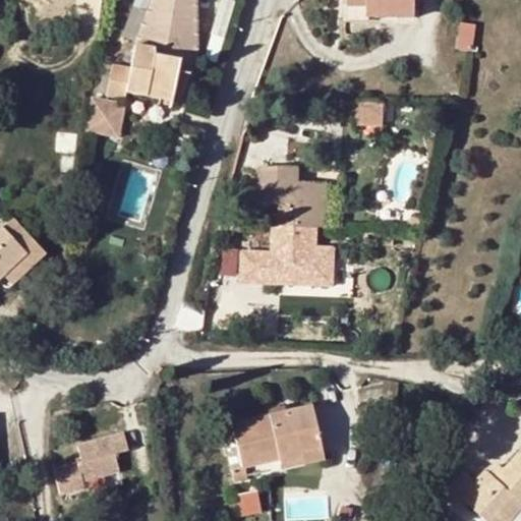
[(152,0),(134,46),(133,53),(180,61),(192,64),(198,65),(196,0),(152,0)]
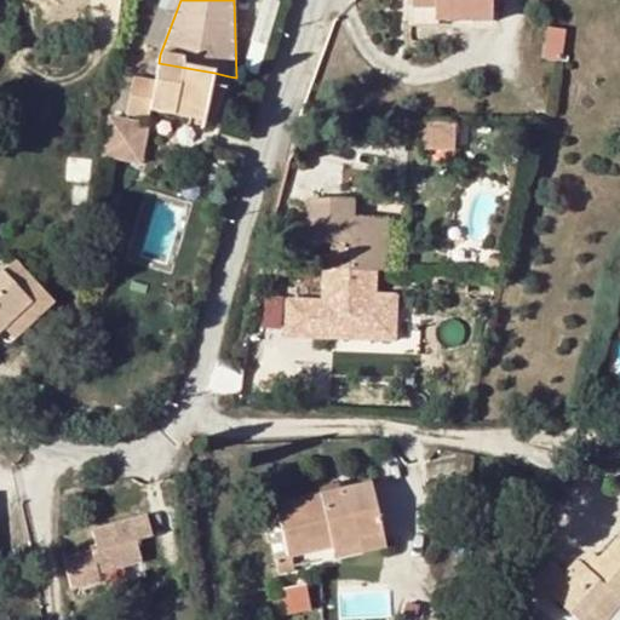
[(414,0),(414,21),(495,23),(494,0),(414,0)]
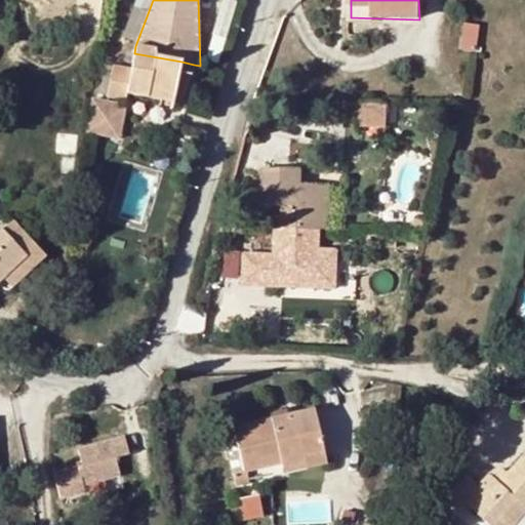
[(466,25),(480,27),(482,5),(469,4),(466,25)]
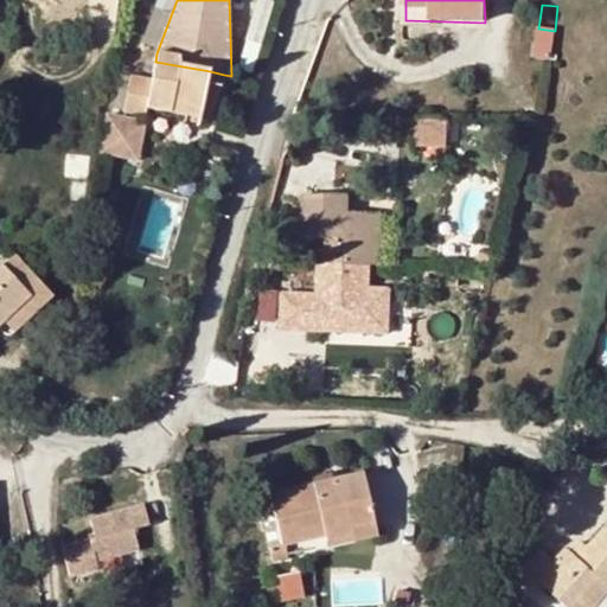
[(145,115),(147,109),(148,100),(202,109),(204,101),(215,102),(221,89),(208,87),(210,71),(155,62),(152,81),(132,76),(126,110),(145,115)]
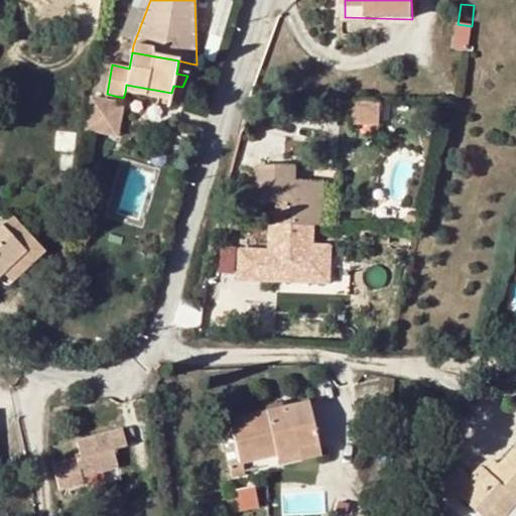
[(176,74),(187,76),(190,63),(178,60),(176,74)]
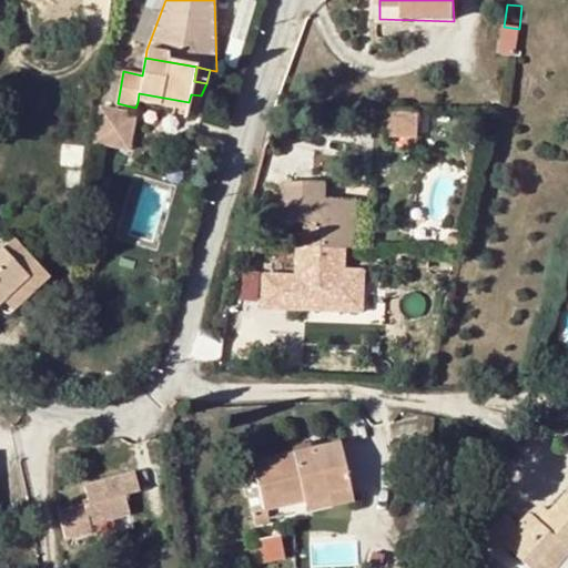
[(139,93),(138,102),(188,111),(189,102),(139,93)]
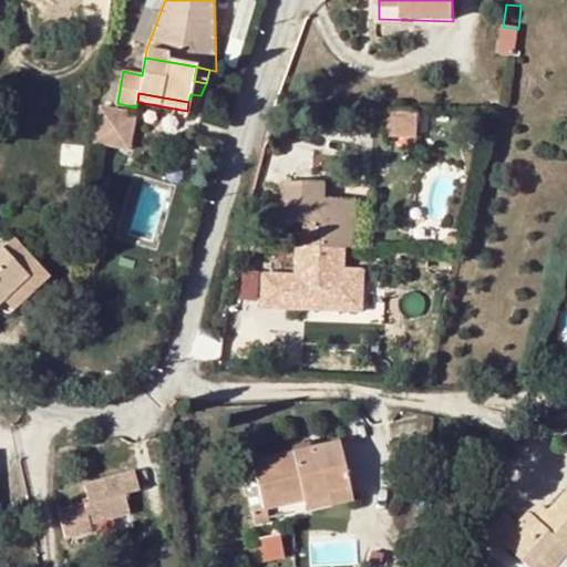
[(194,114),(200,95),(191,94),(188,102),(187,111),(187,113),(194,114)]
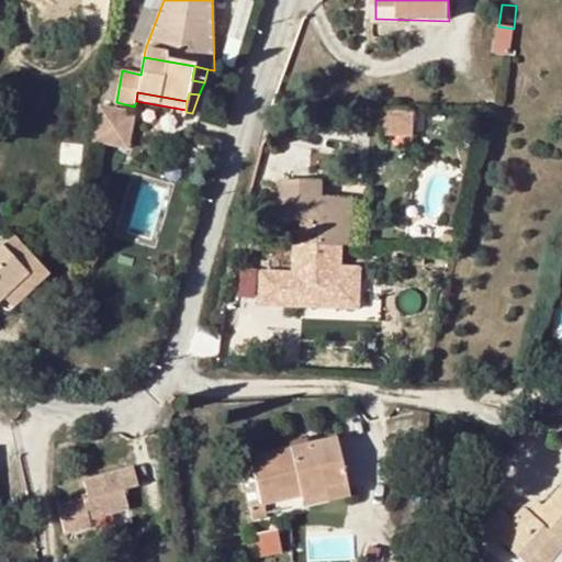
[(102,105),(99,128),(98,141),(119,145),(121,132),(131,134),(135,112),(102,105)]
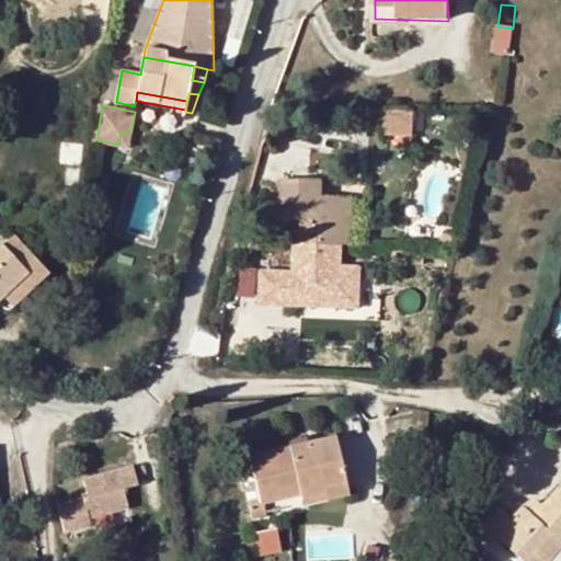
[(412,113),(379,111),(378,136),(411,137),(412,113)]
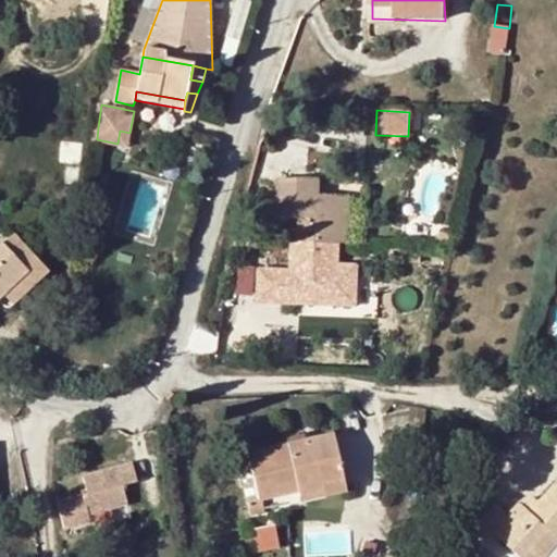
[(127,146),(130,133),(120,131),(118,144),(127,146)]
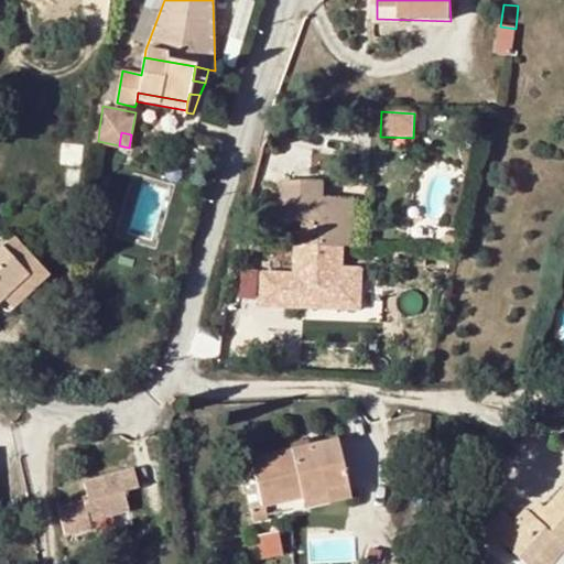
[(324,184),(282,183),(282,221),(320,224),(318,241),(308,240),(308,246),(296,246),(294,310),(342,311),(343,270),(344,248),(353,248),(354,201),(324,199),(324,184)]
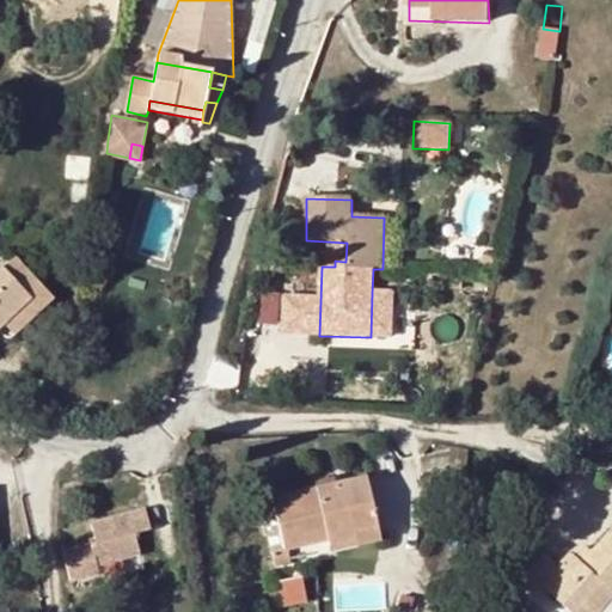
[(16,257),(4,269),(32,300),(4,325),(14,337),(55,300),(16,257)]
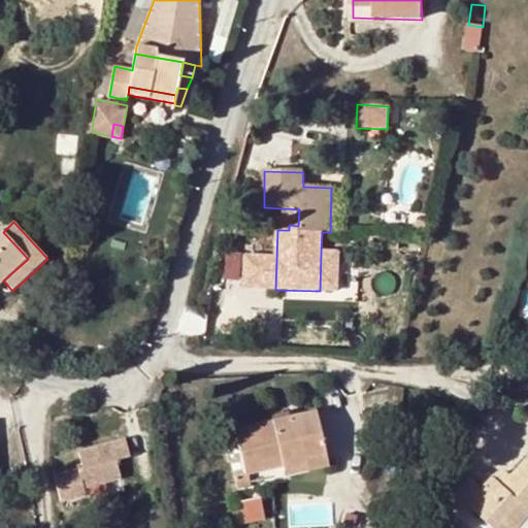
[(70,225),(57,224),(56,238),(69,240),(70,225)]
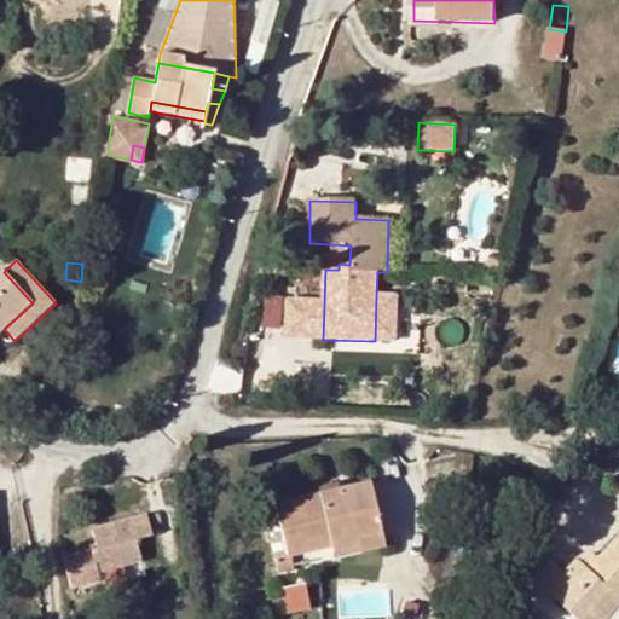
[(0,333),(4,329),(33,304),(4,272),(0,275),(0,333)]
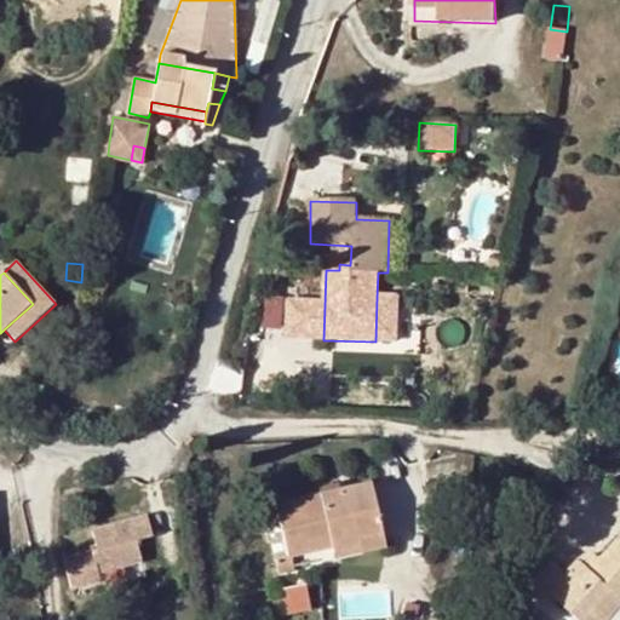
[(377,297),(375,342),(386,342),(388,297),(377,297)]
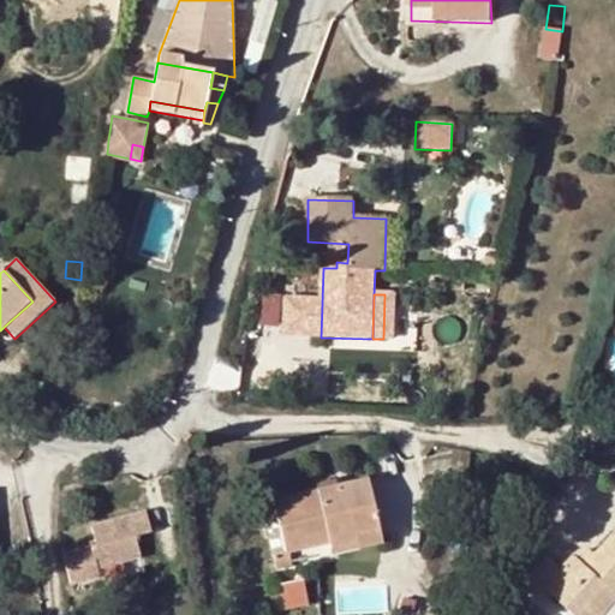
[(306,300),(285,299),(285,335),(304,335),(306,300)]
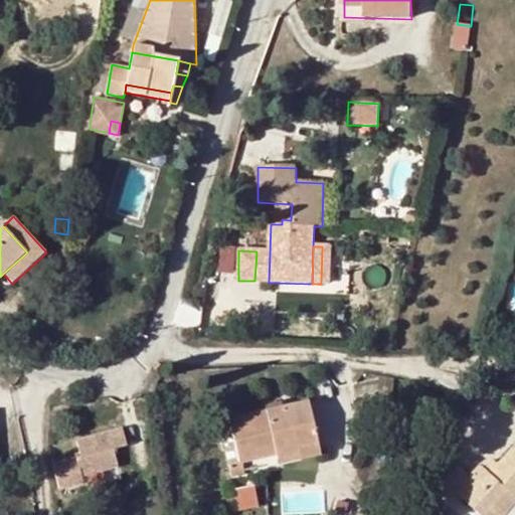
[(308,404),(230,421),(240,464),(277,456),(278,461),(299,456),(298,451),(318,447),(308,404)]
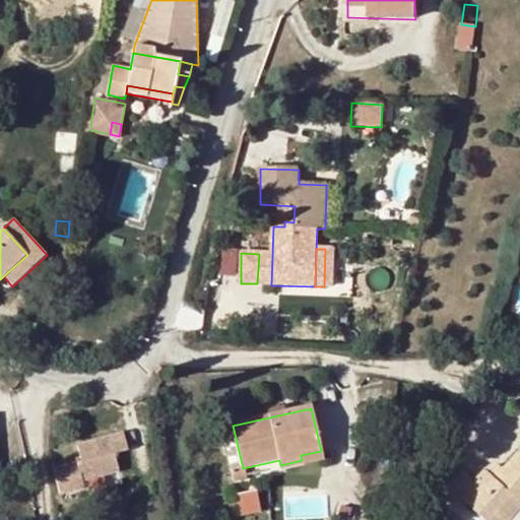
[(82,463),(54,471),(59,497),(85,490),(83,483),(121,473),(116,457),(130,453),(125,436),(78,447),(82,463)]
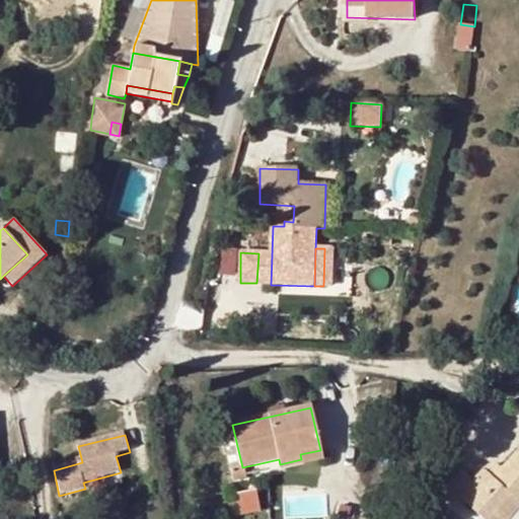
[(301,459),(280,464),(281,470),(323,461),(320,450),(300,454),(301,459)]
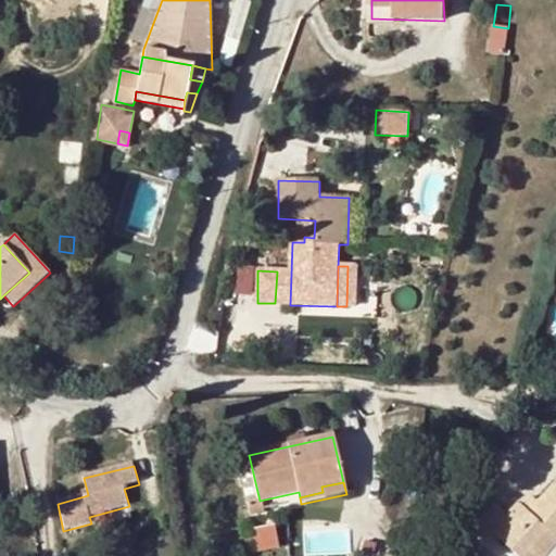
[(493,533),(518,555),(529,555),(550,532),(555,538),(555,483),(540,502),(530,513),(525,507),(520,504),(508,517),(496,507),(475,531),(487,542),(493,533)]
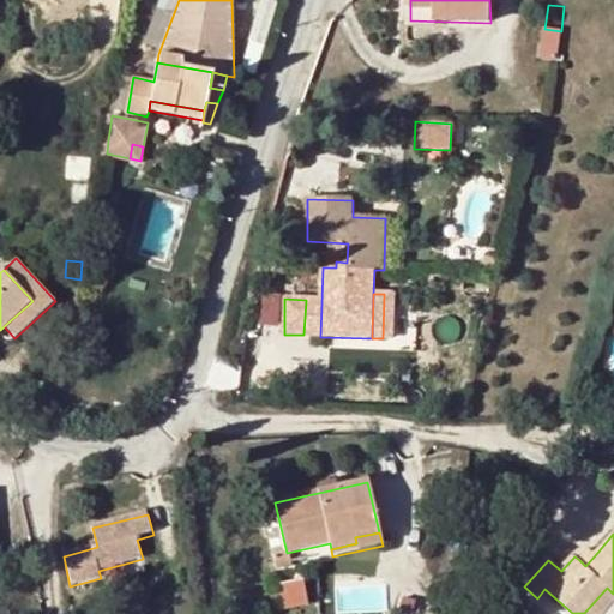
[(590,549),(579,560),(585,566),(596,554),(590,549)]
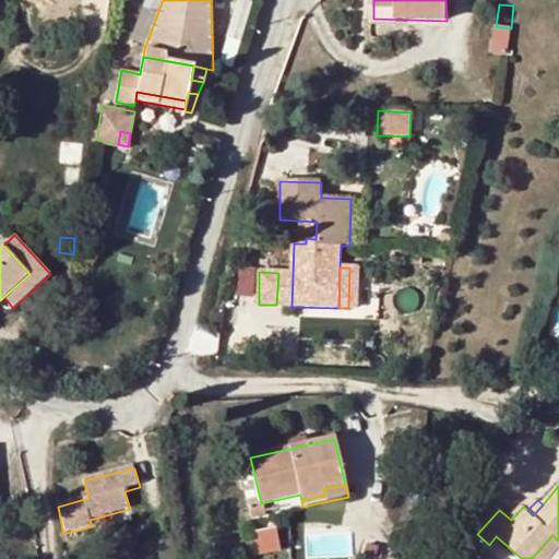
[(281,548),(275,526),(256,531),(261,552),(281,548)]
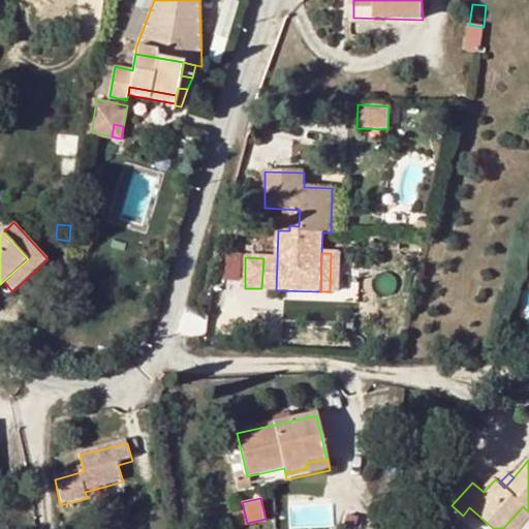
[(528,511),(523,506),(503,528),(518,528),(528,517),(528,511)]
